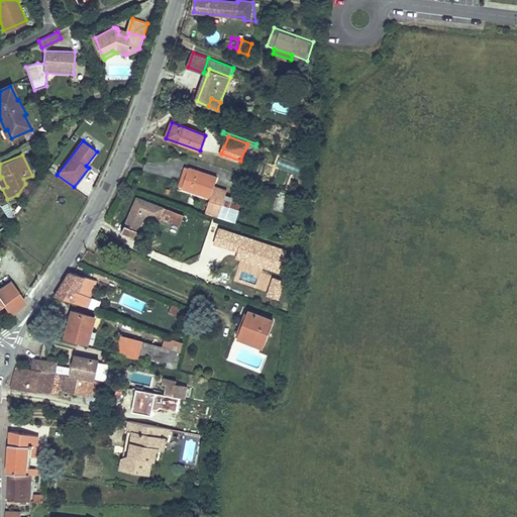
[(279,157),(276,167),(300,176),(303,166),(279,157)]
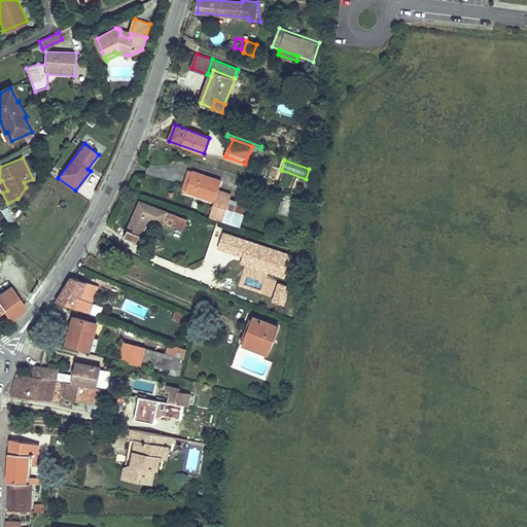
[(192,171),(189,170),(182,189),(185,190),(192,171)]
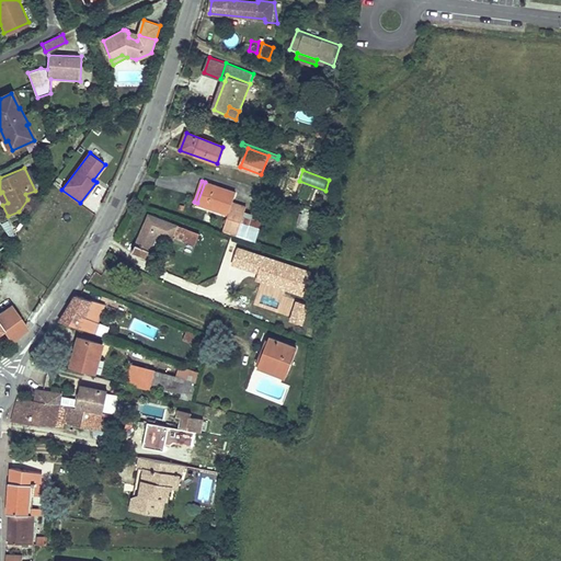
[(205,182),(197,203),(228,214),(222,231),(236,236),(237,235),(240,224),(245,208),(232,203),(236,193),(205,182)]
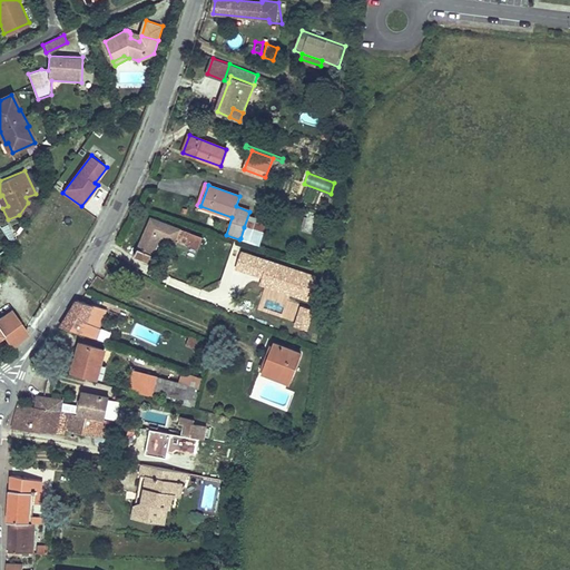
[(321,234),(323,216),(308,215),(307,233),(321,234)]
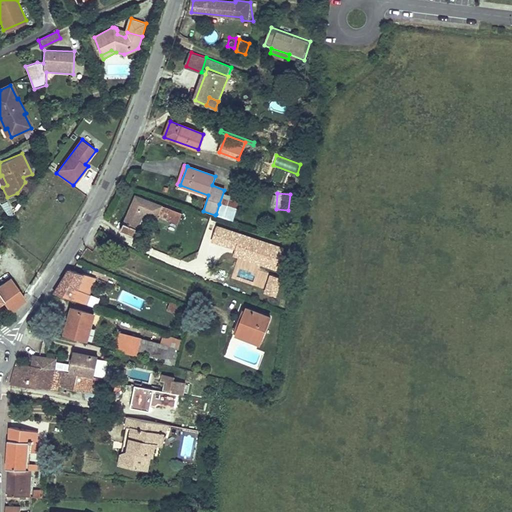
[(137,196),(122,229),(133,235),(145,212),(157,216),(157,215),(164,217),(166,214),(169,215),(171,210),(137,196)]
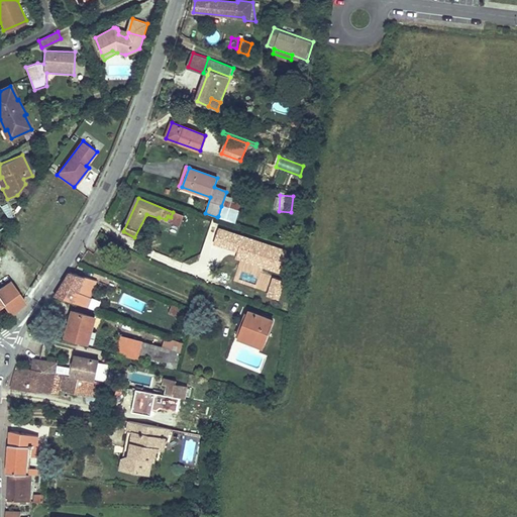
[(238,211),(221,206),(218,216),(234,221),(238,211)]
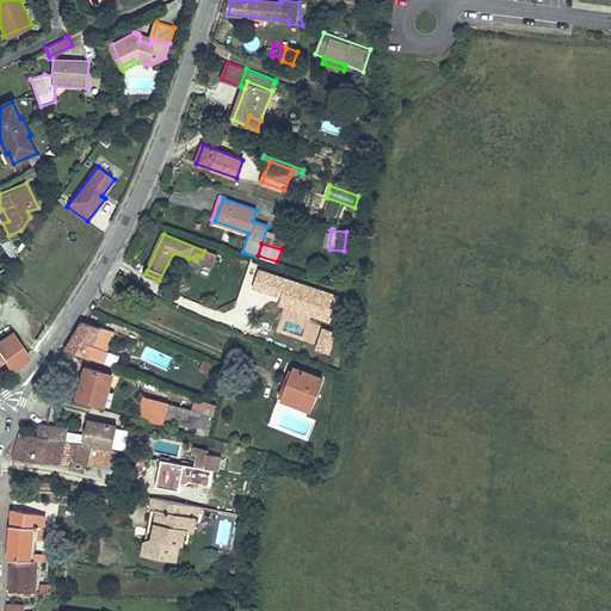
[(159,281),(146,273),(140,285),(153,292),(159,281)]
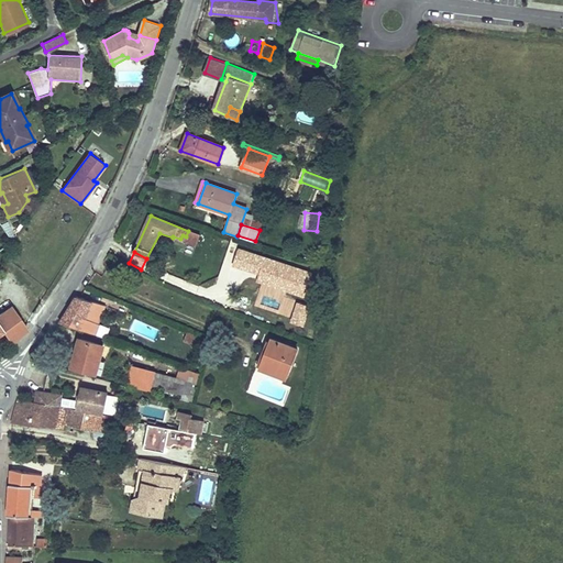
[(77,296),(61,322),(80,329),(85,318),(97,322),(100,316),(101,317),(106,306),(77,296)]
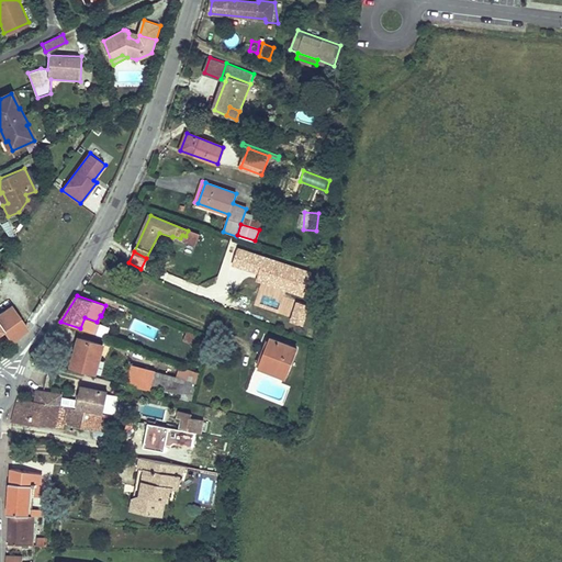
[(29,328),(11,306),(0,314),(0,325),(3,329),(14,344),(29,328)]
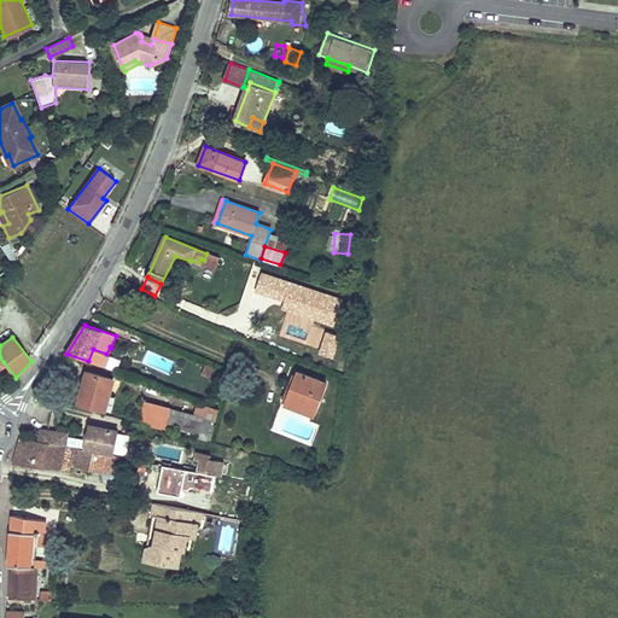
[(88,372),(80,403),(104,409),(109,395),(114,379),(88,372)]
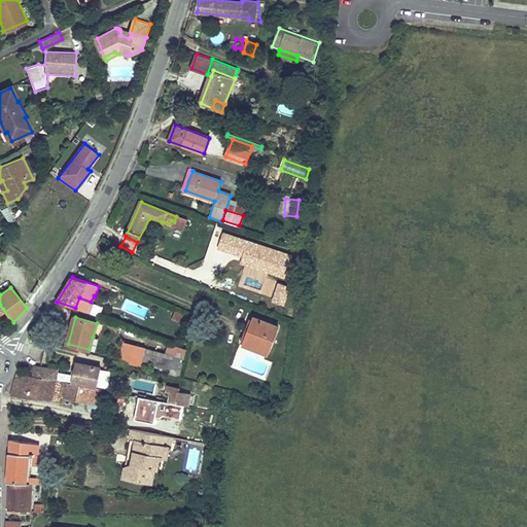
[(254,317),(244,344),(268,353),(279,326),(254,317)]
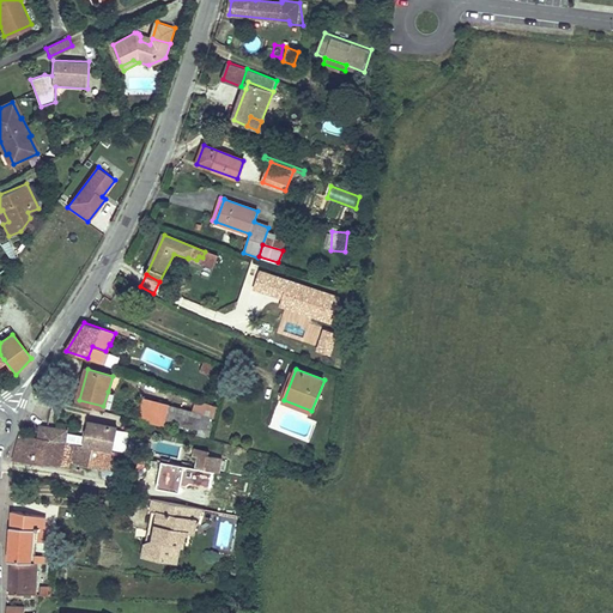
[(115,393),(108,392),(103,406),(111,408),(115,393)]
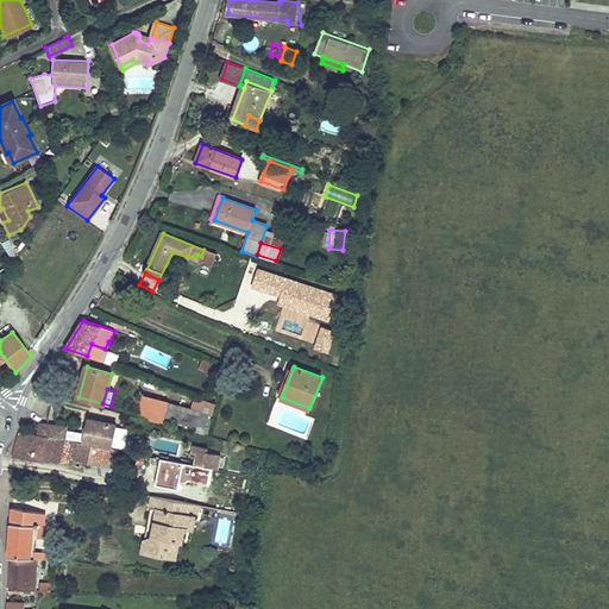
[(144,396),(138,418),(150,420),(151,415),(196,427),(200,410),(144,396)]
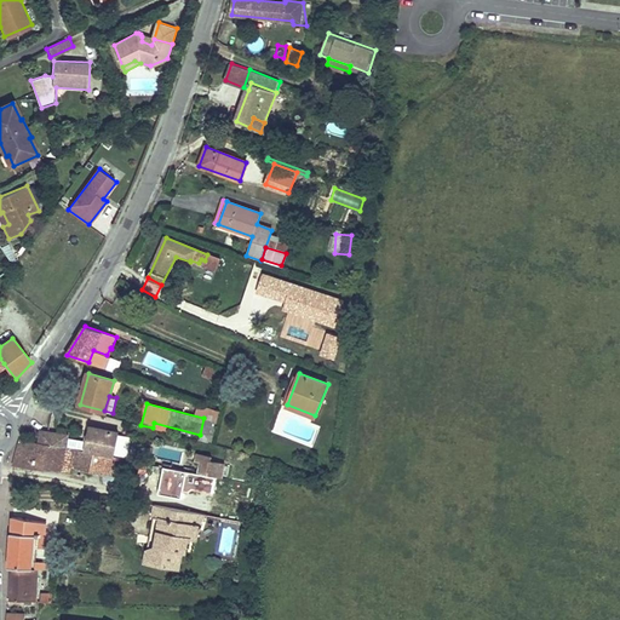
[(119,434),(116,454),(127,455),(131,436),(119,434)]
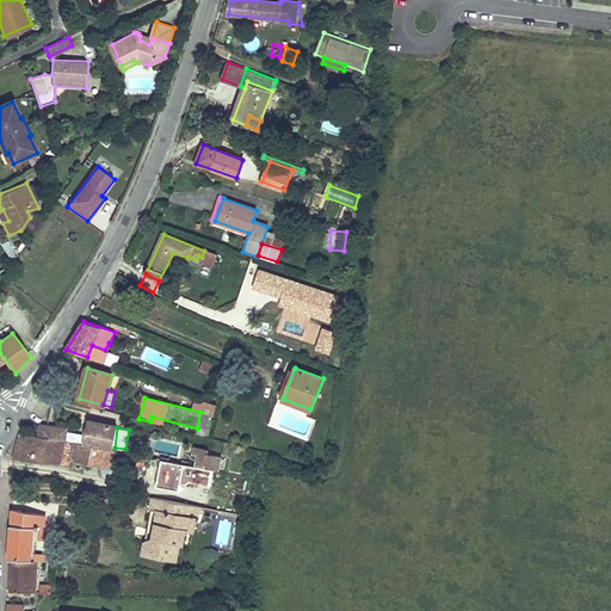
[(20,433),(13,458),(67,464),(69,458),(90,462),(90,463),(110,468),(113,449),(110,449),(84,444),(73,442),(24,433),(20,433)]
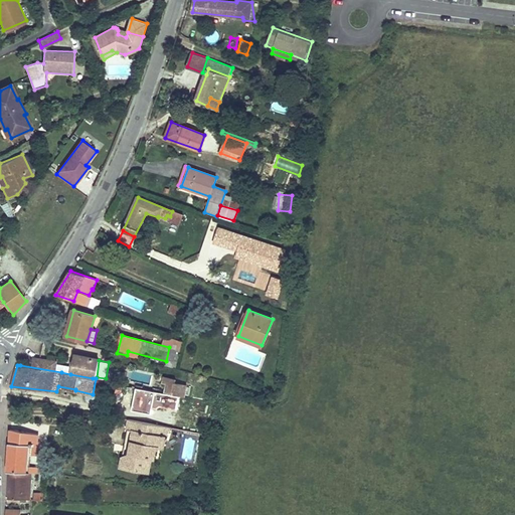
[(163,376),(160,387),(186,395),(189,384),(163,376)]
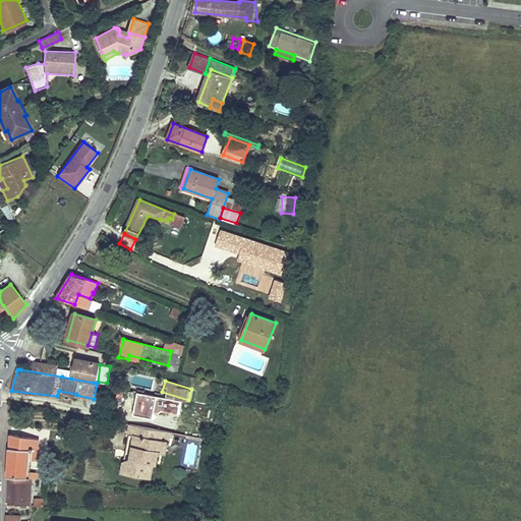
[(143,426),(132,424),(130,435),(136,436),(136,435),(142,436),(143,426)]
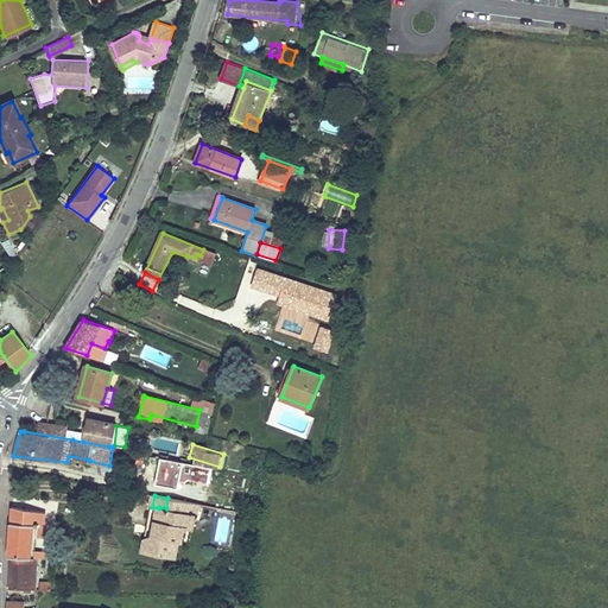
[(197,504),(170,499),(168,498),(166,508),(159,507),(159,508),(156,527),(157,529),(157,533),(146,538),(144,550),(177,556),(181,539),(183,540),(185,526),(188,527),(190,513),(196,514),(197,504)]
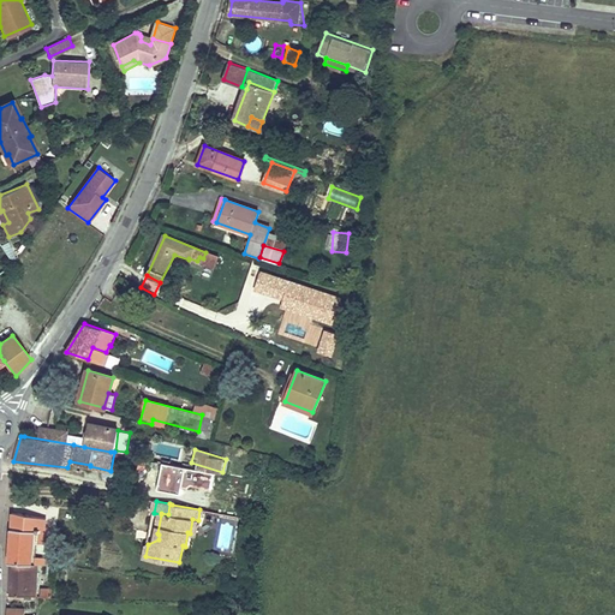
[(47,518),(12,513),(10,562),(13,563),(29,563),(31,563),(34,543),(37,541),(45,542),(46,531),(40,530),(41,525),(47,525),(47,518)]
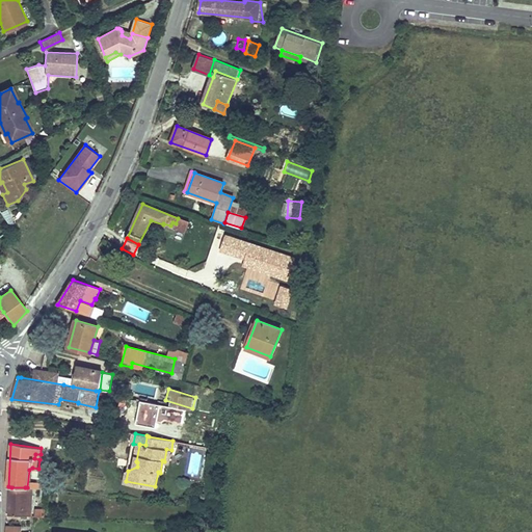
[(11,487),(9,514),(30,515),(31,501),(32,501),(32,491),(24,491),(25,487),(11,487)]
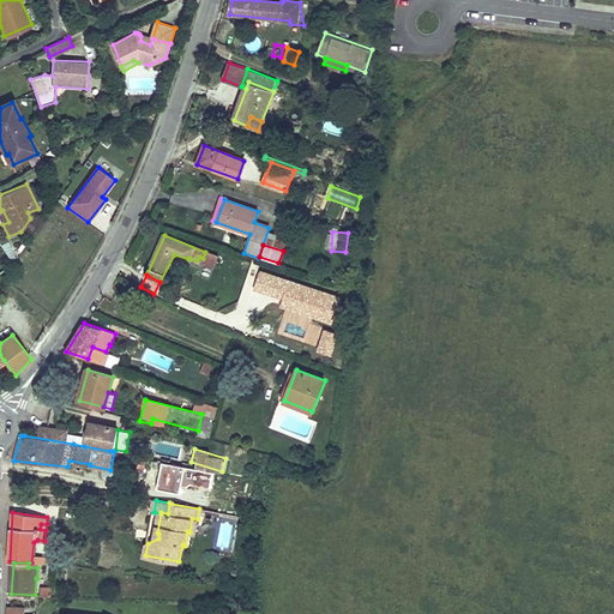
[(50,596),(50,587),(38,585),(38,595),(50,596)]
